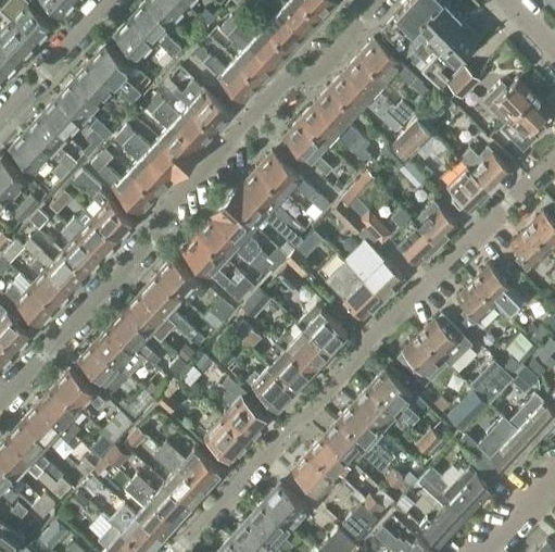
[(23,0),(9,0),(0,10),(0,11),(11,22),(36,45),(52,26),(42,17),(43,15),(27,0),(23,0),(24,0),(23,0)]
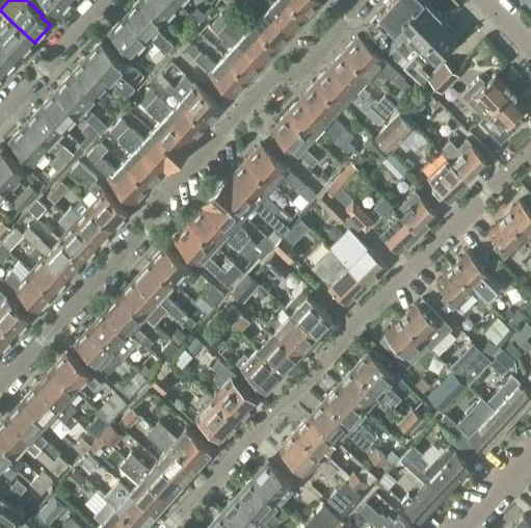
[(41,0),(58,17),(73,0),(41,0)]
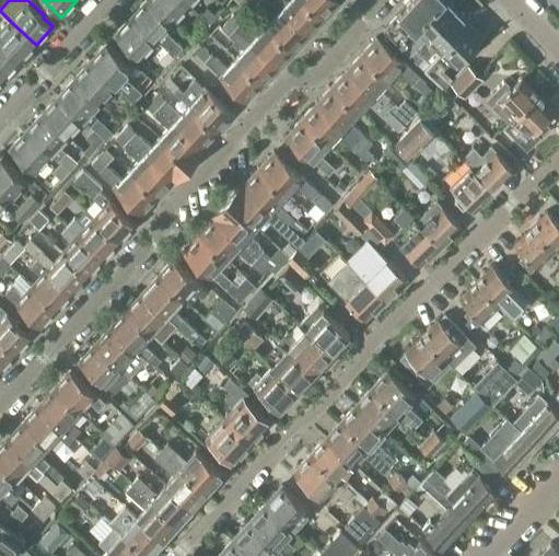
[(149,0),(148,2),(173,24),(188,8),(179,0),(149,0)]
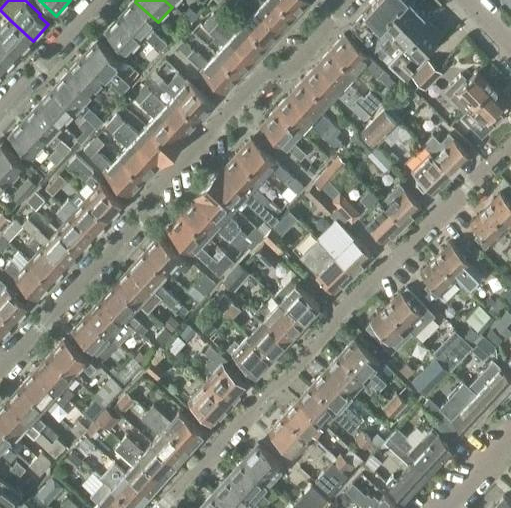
[(243,26),(267,49),(281,34),(256,11),(244,0),(240,0),(236,5),(250,18),(243,26)]
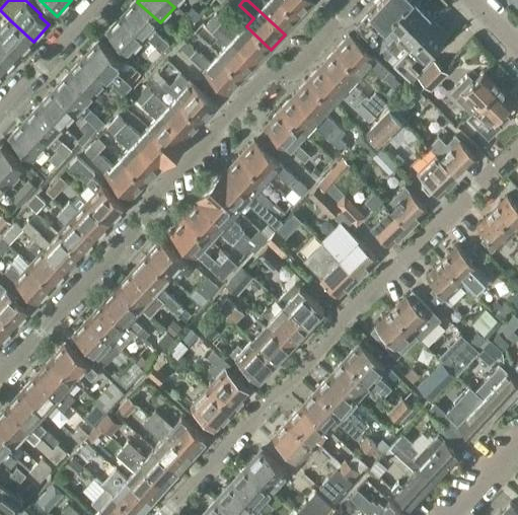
[(247,0),(260,11),(285,34),(299,19),(278,0),(270,0),(266,5),(260,0),(247,0)]
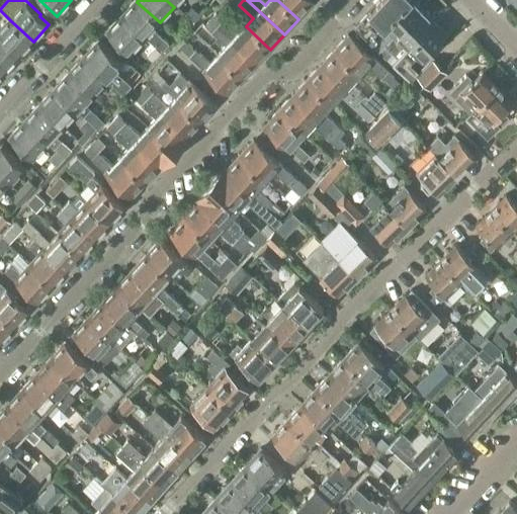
[(277,0),(298,19),(313,4),(308,0),(277,0)]
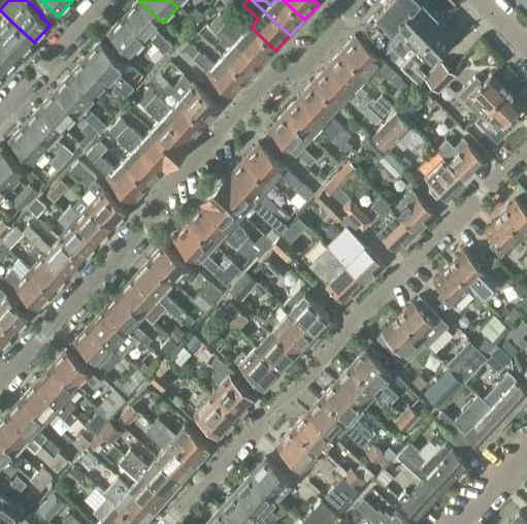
[(389,0),(363,28),(364,29),(376,40),(374,43),(388,56),(393,50),(394,51),(405,37),(429,11),(418,0),(389,0)]
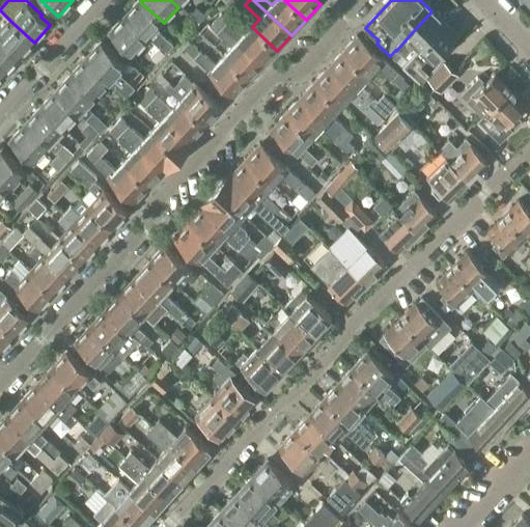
[(164,23),(140,2),(124,19),(148,40),(159,51),(165,56),(173,47),(157,31),(164,23)]
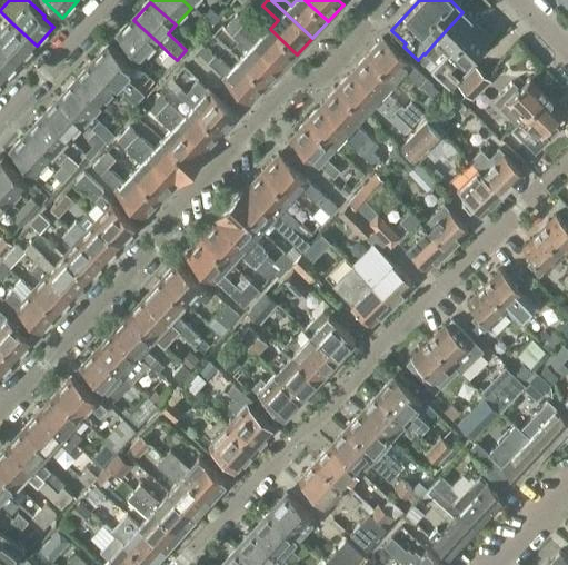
[(219,20),(210,12),(203,20),(212,28),(219,20)]
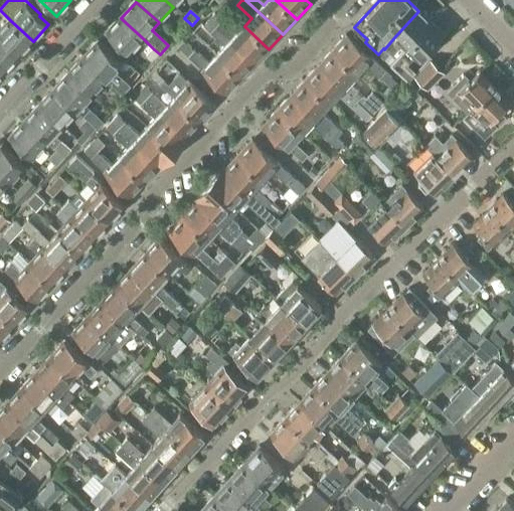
[(397,59),(431,23),(419,11),(395,36),(384,49),(383,48),(378,54),(385,61),(390,55),(395,60),(397,59)]
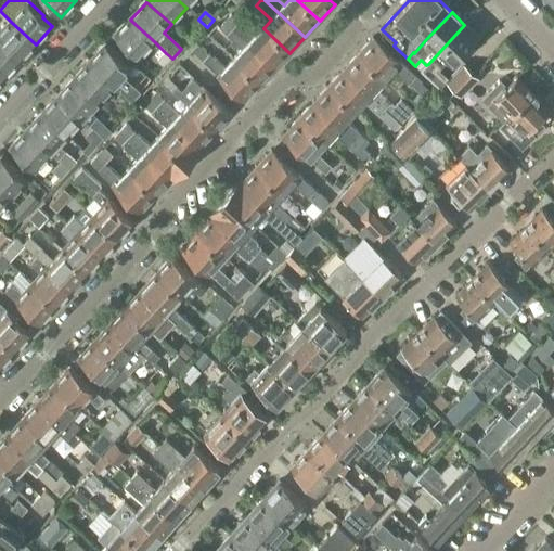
[(231,15),(224,23),(275,69),(290,53),(263,28),(255,38),(231,15)]
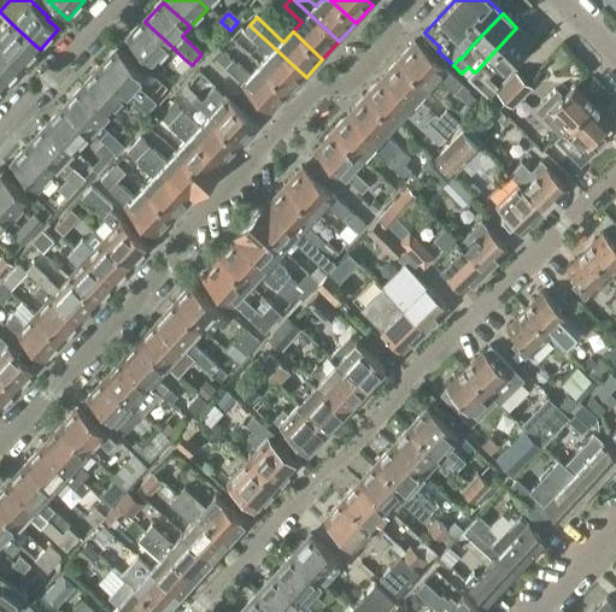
[(172,47),(145,22),(128,40),(156,65),(172,47)]
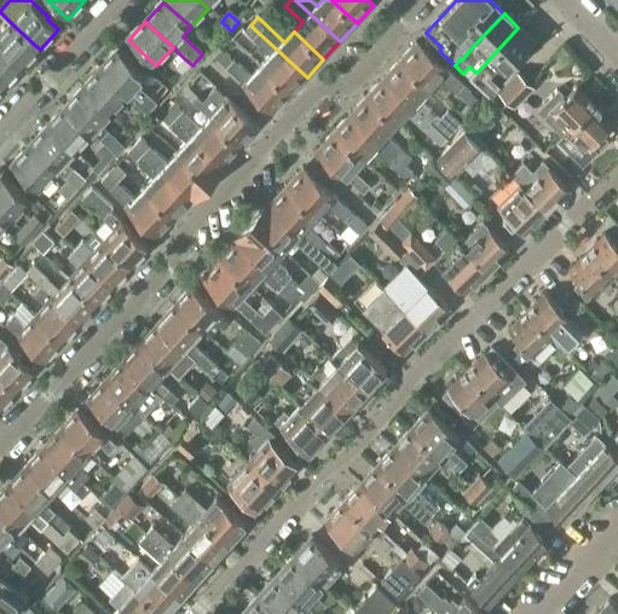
[(213,30),(223,39),(231,30),(221,22),(213,30)]
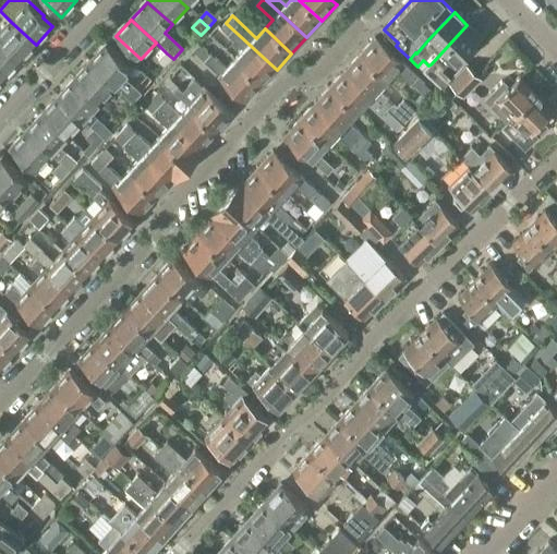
[(0,33),(0,43),(20,62),(36,45),(11,22),(0,33)]
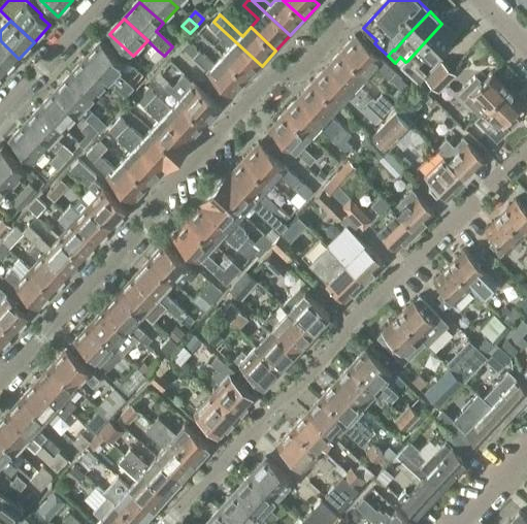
[(262,66),(213,22),(208,28),(230,48),(222,58),(248,82),(262,66)]
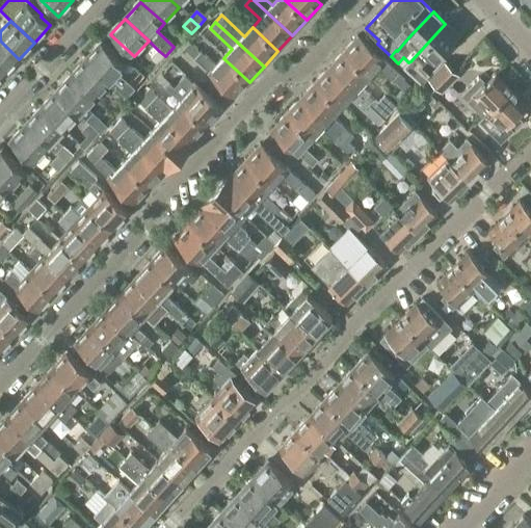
[(445,24),(410,61),(403,69),(421,85),(429,76),(417,66),(426,55),(433,63),(457,36),(445,24)]
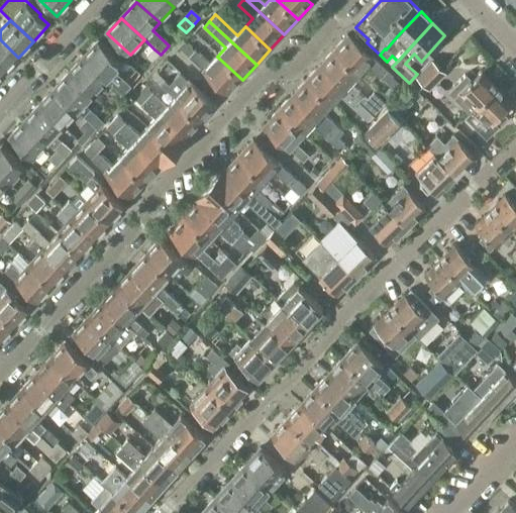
[(394,93),(401,85),(347,36),(333,53),(348,66),(357,75),(365,67),(394,93)]
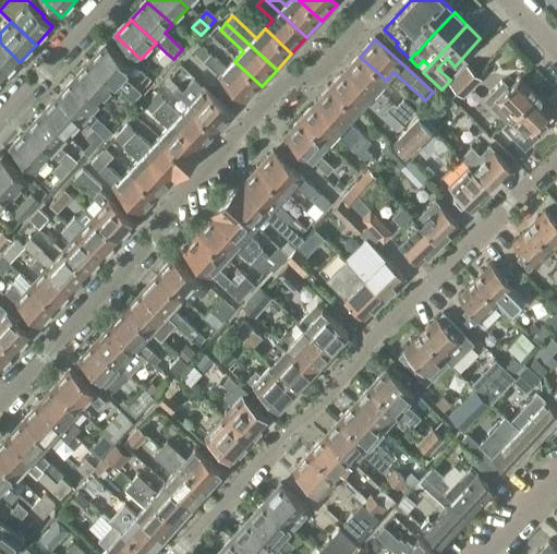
[(20,62),(0,43),(0,74),(4,79),(20,62)]
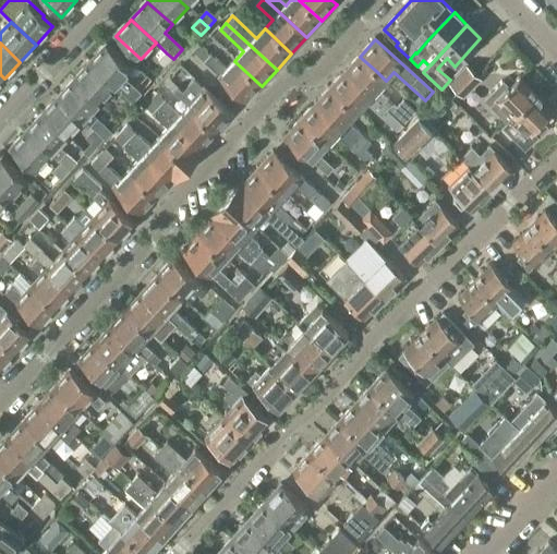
[(106,46),(91,62),(116,86),(123,94),(134,103),(141,96),(122,79),(131,69),(106,46)]
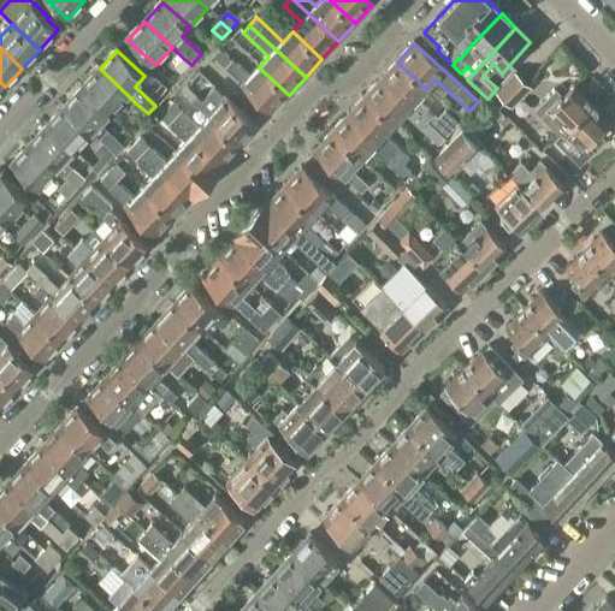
[(289,95),(259,67),(249,77),(225,54),(218,61),(242,85),(272,112),(289,95)]
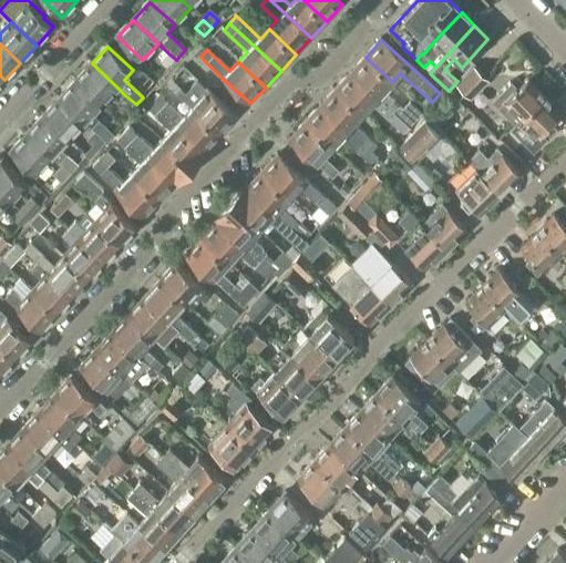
[(176,60),(170,54),(161,64),(167,70),(176,60)]
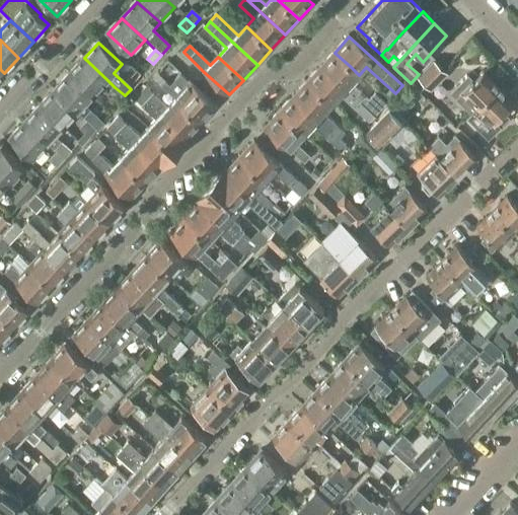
[(335,53),(320,67),(336,81),(346,90),(360,103),(362,101),(376,116),(387,103),(376,93),(369,100),(351,84),(359,75),(350,66),(335,53)]
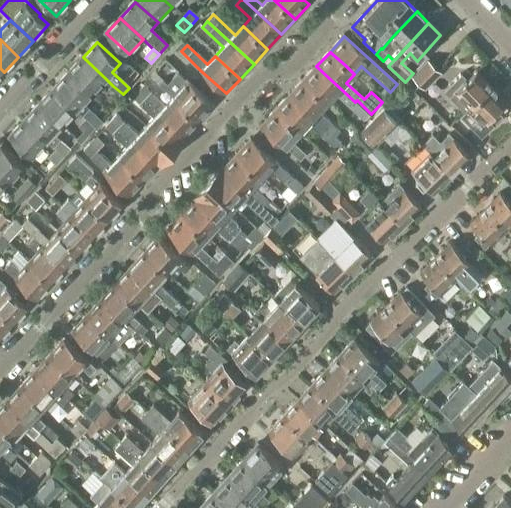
[(106,79),(83,57),(68,74),(91,95),(106,79)]
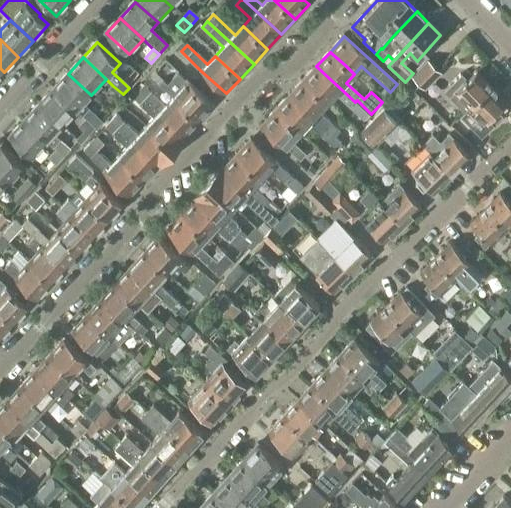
[(428,62),(412,79),(426,92),(442,75),(428,62)]
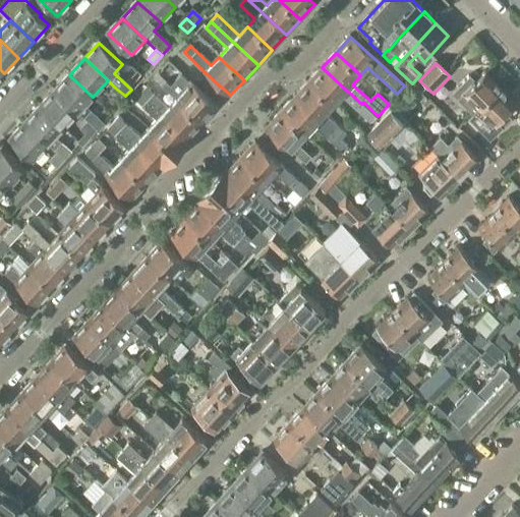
[(308,82),(333,106),(341,96),(370,123),(376,117),(361,104),(347,91),(337,81),(322,67),(308,82)]
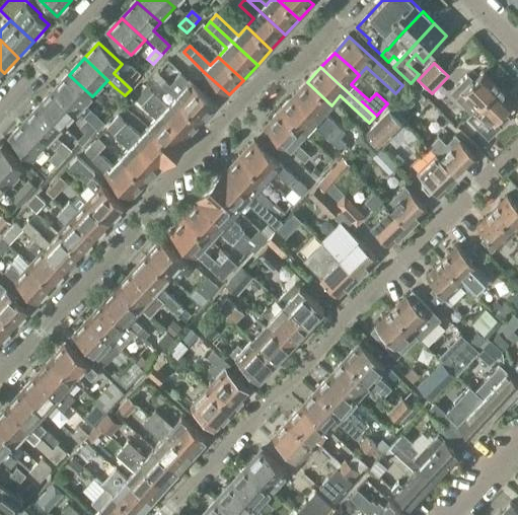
[(92,96),(69,75),(55,90),(78,112),(88,121),(98,130),(103,123),(84,105),(92,96)]
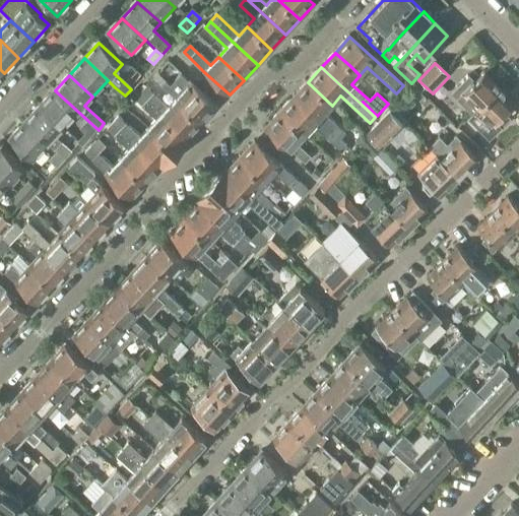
[(469,80),(453,97),(472,117),(479,111),(500,90),(484,75),(474,85),(469,80)]
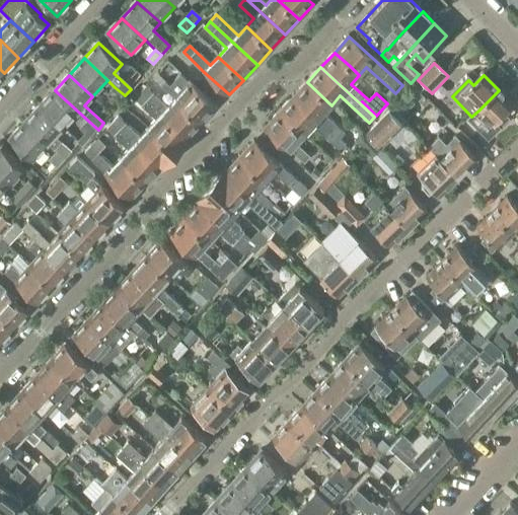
[(215,106),(181,76),(170,87),(166,83),(162,87),(176,99),(201,123),(215,106)]
